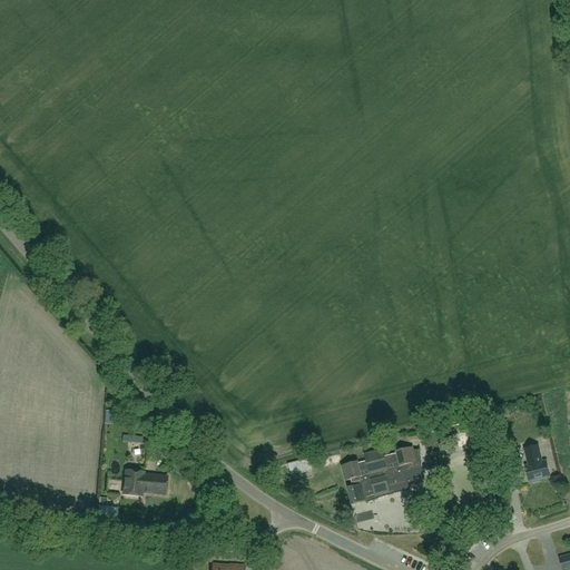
[(471,421),(460,423),(461,432),(473,430),(471,421)]
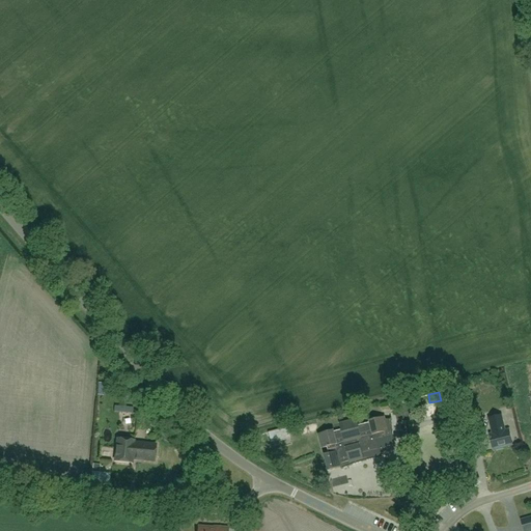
[(494,434),(490,435),(493,450),(512,445),(509,430),(506,431),(502,416),(491,419),(494,434)]
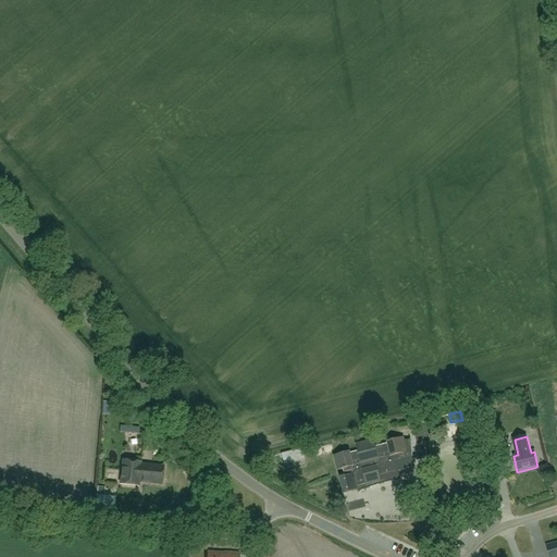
[(349,452),(334,456),(337,471),(343,469),(345,477),(339,478),(344,494),(359,491),(359,492),(358,492),(358,493),(372,487),(386,483),(400,480),(399,480),(399,478),(415,474),(413,469),(415,470),(416,470),(412,455),(411,440),(410,440),(410,441),(404,441),(404,437),(387,442),(387,444),(376,447),(374,441),(356,445),(358,452),(350,454),(349,452)]
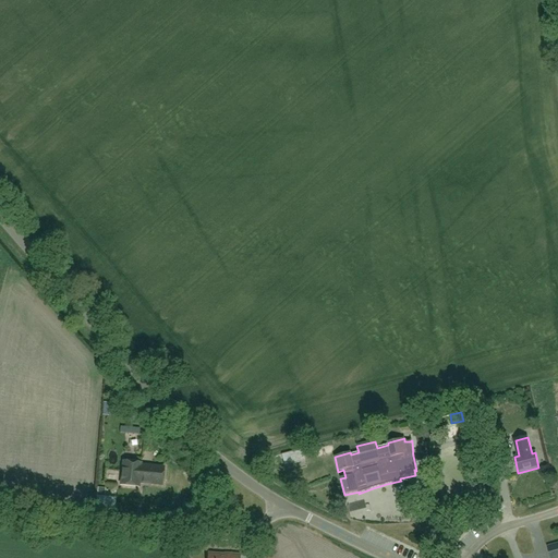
[(138,487),(138,483),(162,485),(164,468),(141,465),(141,463),(123,462),(121,485),(138,487)]
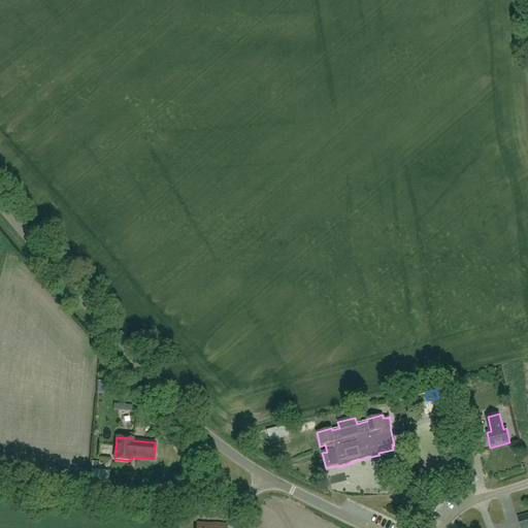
[(161,454),(174,456),(176,442),(162,440),(161,454)]
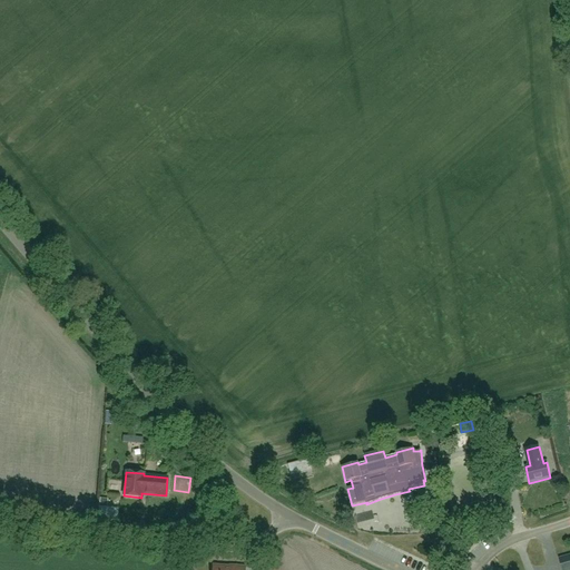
[(450,498),(441,500),(444,512),(453,509),(450,498)]
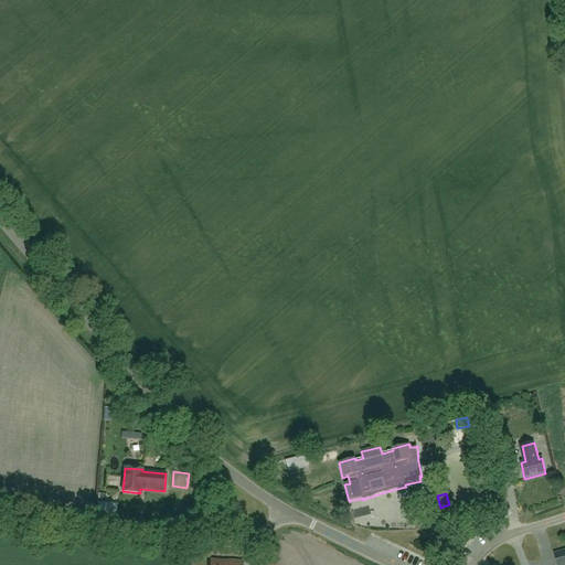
[(564,564),(564,562),(562,552),(555,554),(557,564),(564,564)]
